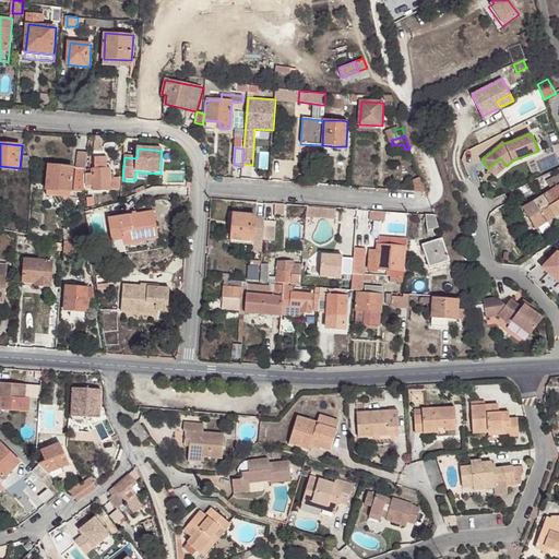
[(86,168),(88,152),(80,151),(78,167),(86,168)]
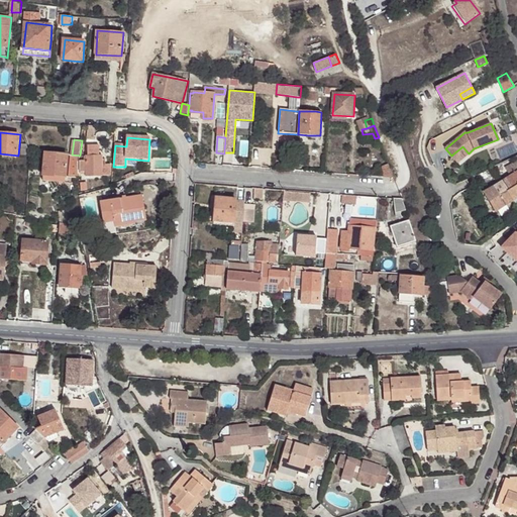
[(22,154),(31,156),(32,153),(27,143),(23,142),(22,154)]
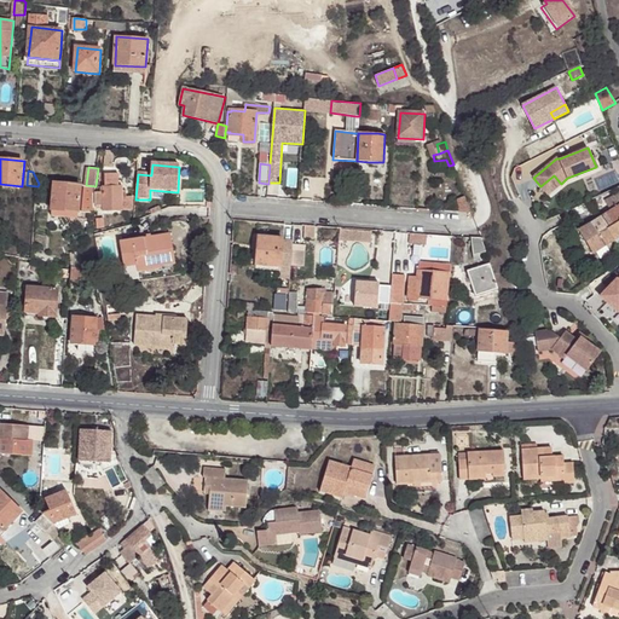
[(105,186),(103,186),(103,192),(97,194),(97,207),(104,207),(104,212),(122,212),(122,209),(133,209),(133,196),(126,196),(126,190),(122,190),(122,185),(119,185),(119,173),(105,174),(105,186)]
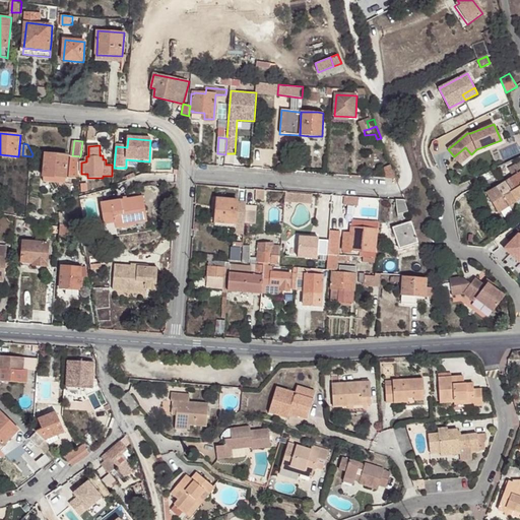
[(465,147),(454,156),(460,164),(471,154),(465,147)]
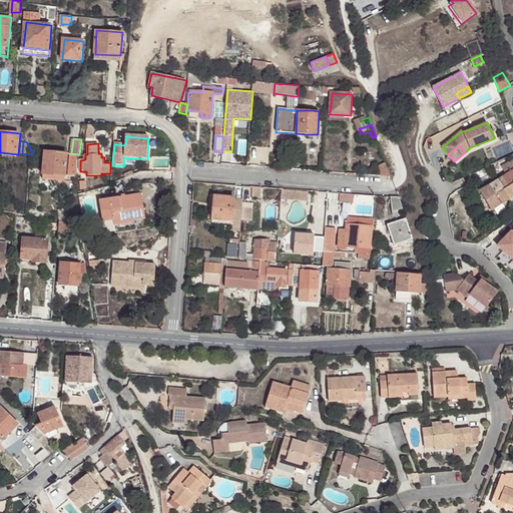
[(50,174),(57,175),(66,175),(68,153),(45,151),(44,173),(50,174)]
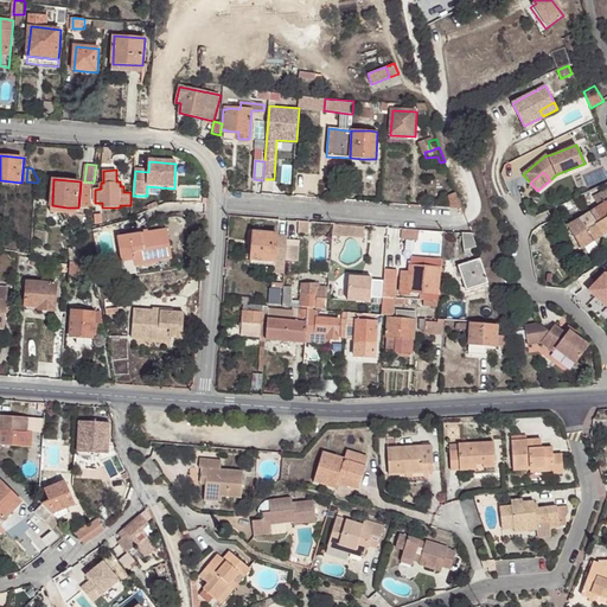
[(82,208),(93,209),(91,190),(94,187),(94,183),(84,181),(82,208)]
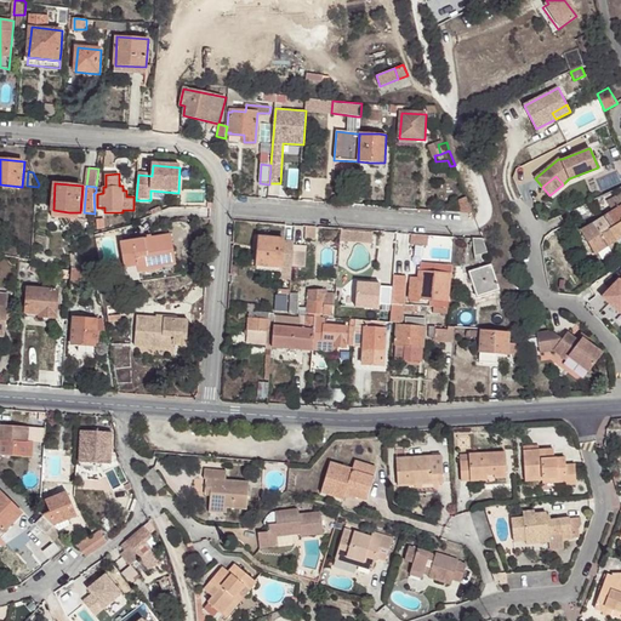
[(603,217),(617,240),(620,237),(620,205),(619,206),(614,197),(607,201),(613,212),(603,217)]
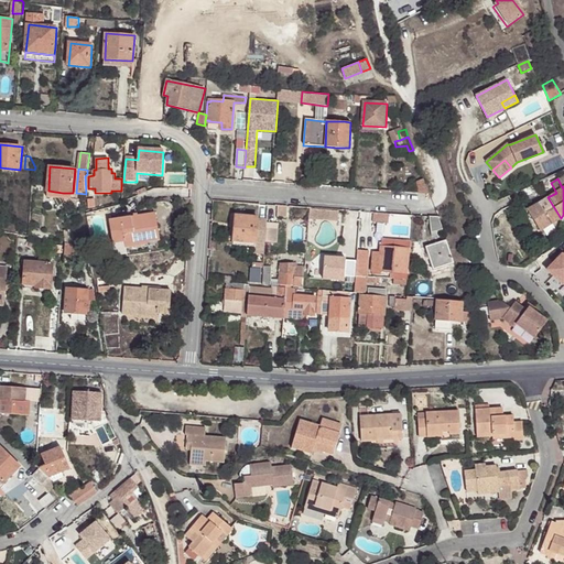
[(431,195),(425,182),(418,182),(421,194),(431,195)]
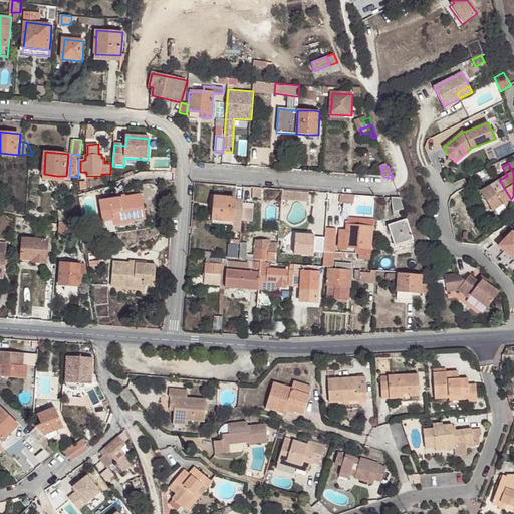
[(493,210),(511,199),(499,180),(483,189),(482,187),(479,189),(487,202),(482,206),(486,212),(491,209),(492,210),(493,210)]
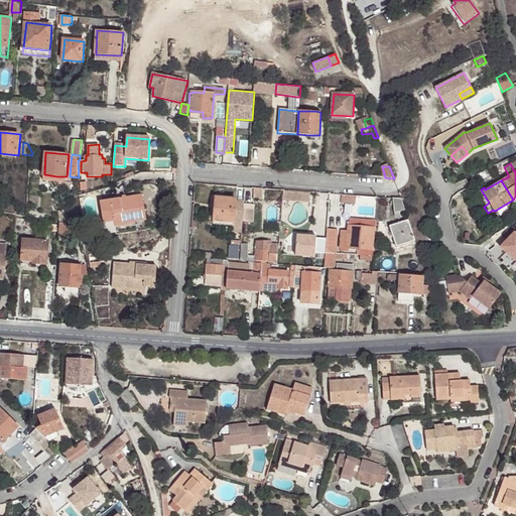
[(284,189),(283,200),(292,201),(293,190),(284,189)]
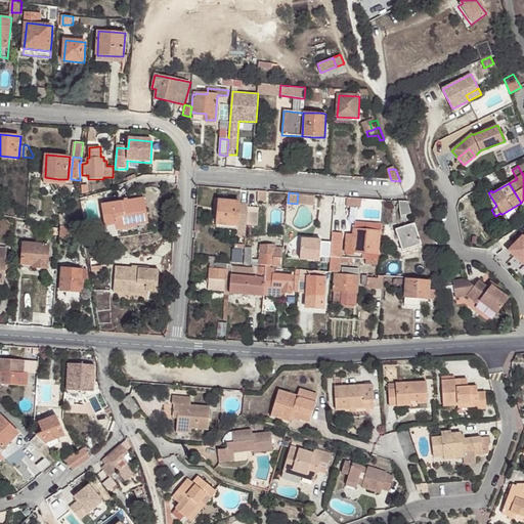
[(315,205),(316,195),(298,193),(297,204),(315,205)]
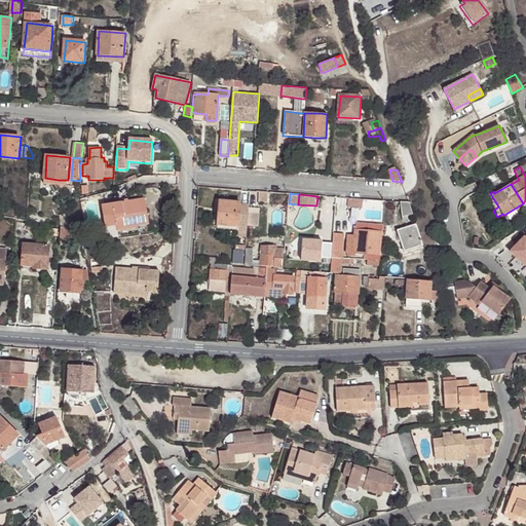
[(364,199),(349,198),(349,208),(364,209),(364,199)]
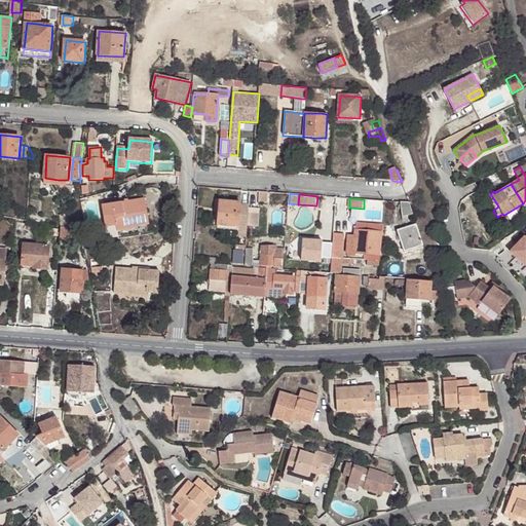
[(145,199),(102,207),(105,228),(116,226),(116,229),(149,224),(145,199)]
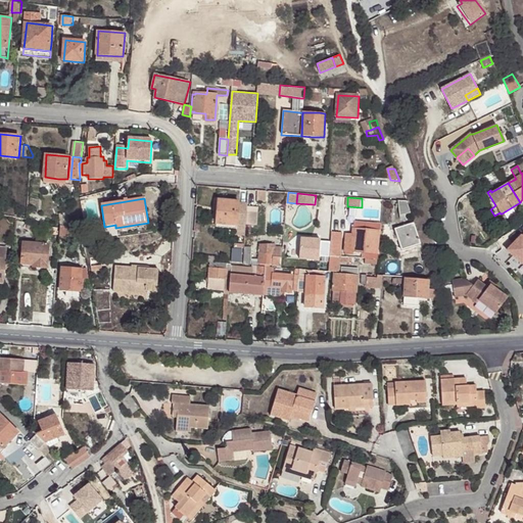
[(237,225),(247,226),(248,204),(239,204),(239,202),(220,200),(218,223),(237,225)]
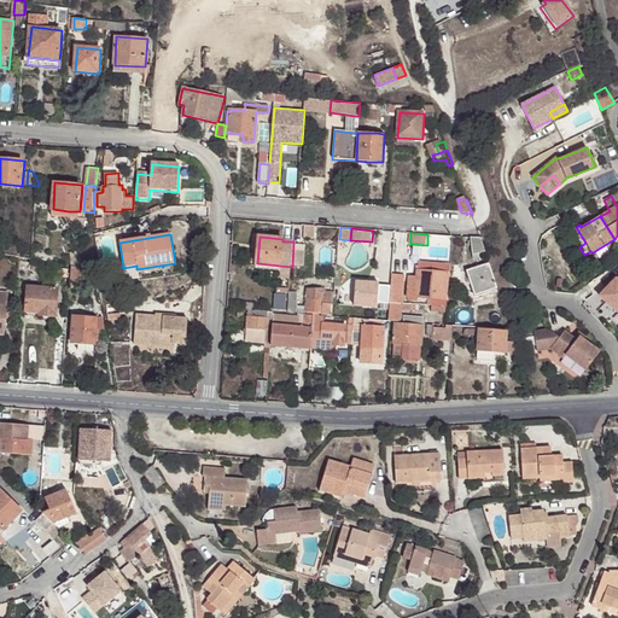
[(485,252),(481,238),(471,238),(473,255),(478,254),(485,252)]
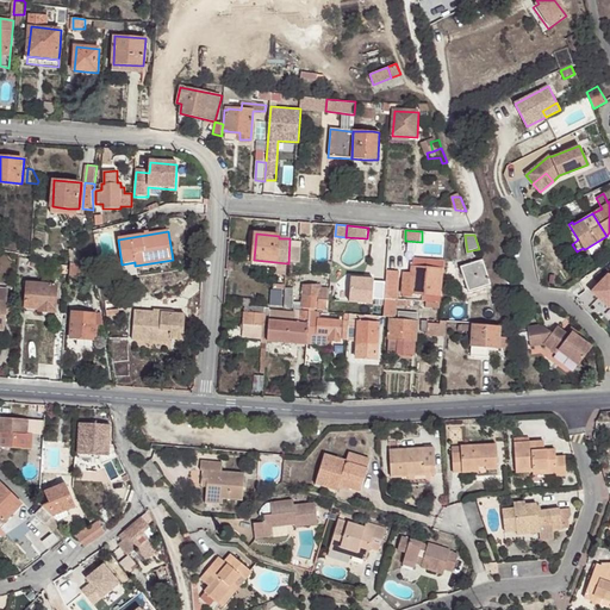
[(85,265),(79,248),(75,249),(75,263),(79,265),(85,265)]
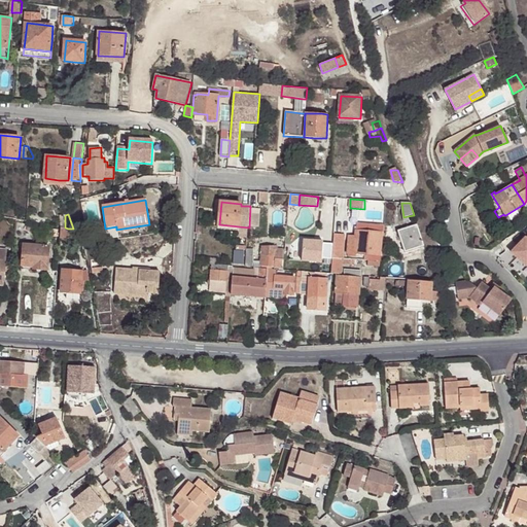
[(424,247),(417,225),(398,232),(405,253),(424,247)]
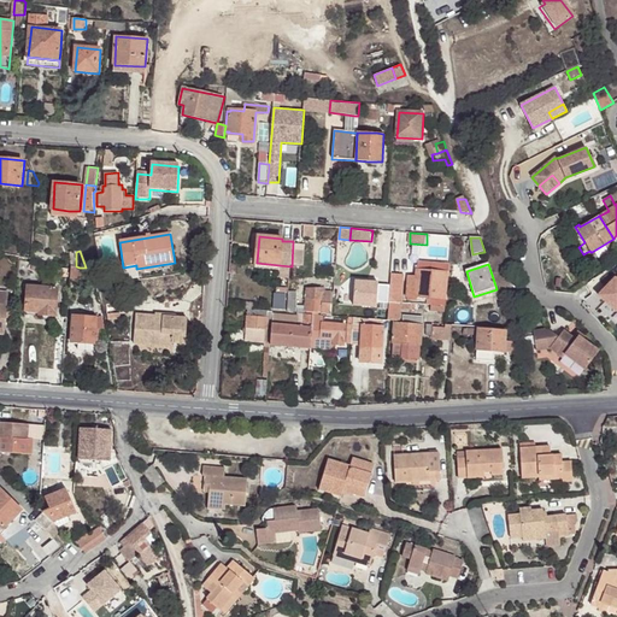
[(278,277),(291,277),(292,266),(280,265),(278,277)]
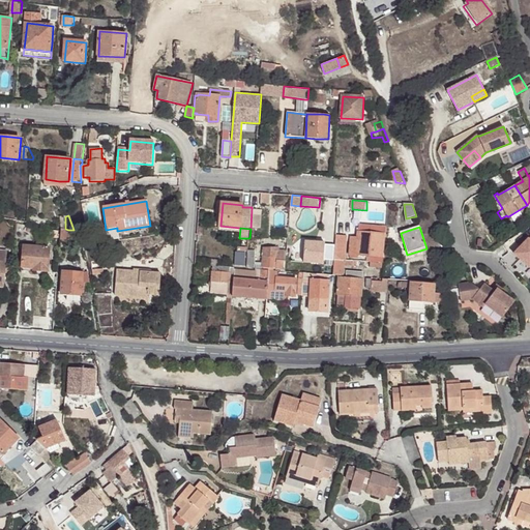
[(529,228),(509,253),(526,266),(529,260),(529,228)]
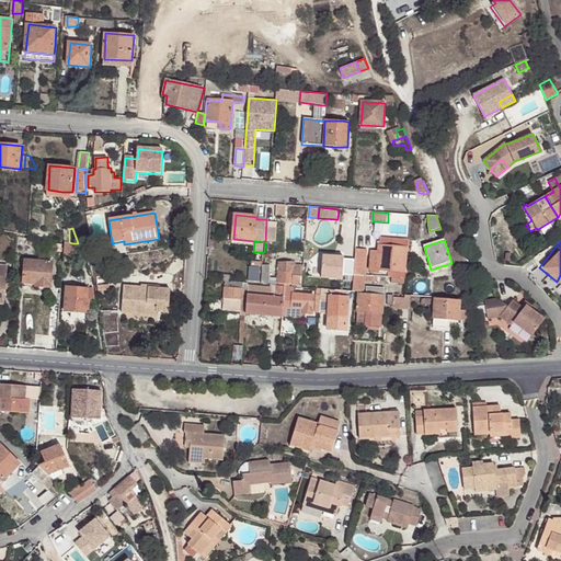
[(72,243),(69,242),(67,242),(66,249),(67,250),(80,252),(81,244),(78,243),(72,243)]
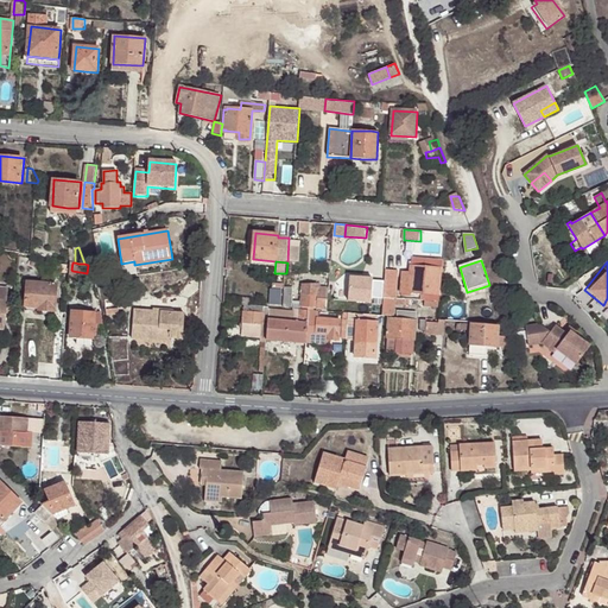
[(441,268),(413,266),(412,272),(403,272),(401,292),(438,295),(441,268)]
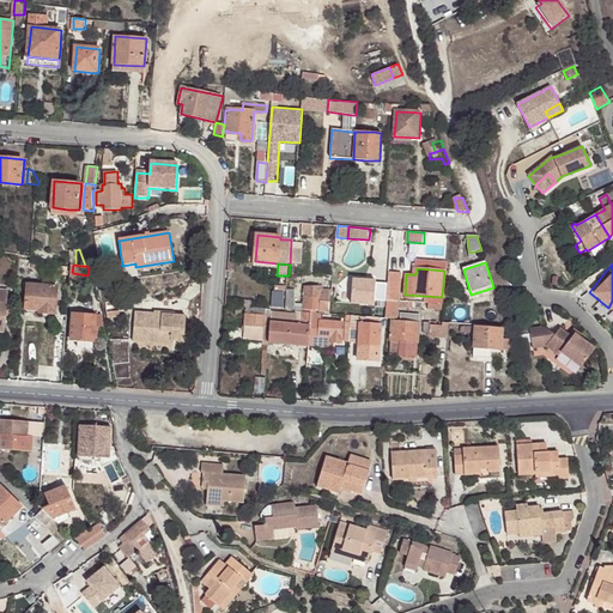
[(388,299),(399,301),(401,274),(389,273),(388,299)]
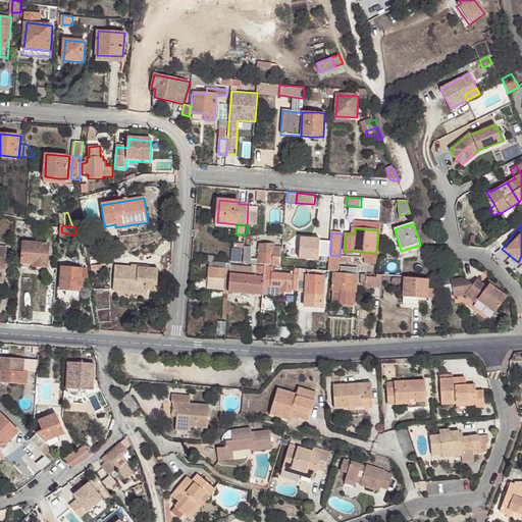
[(25,243),(23,262),(35,263),(35,266),(49,267),(51,245),(25,243)]
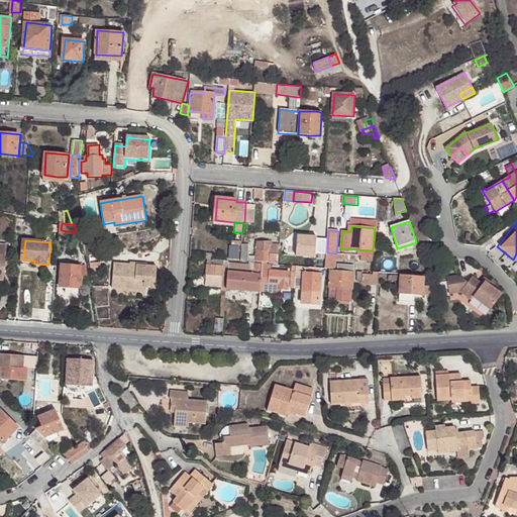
[(272,251),(272,244),(273,242),(257,241),(256,251),(272,251)]
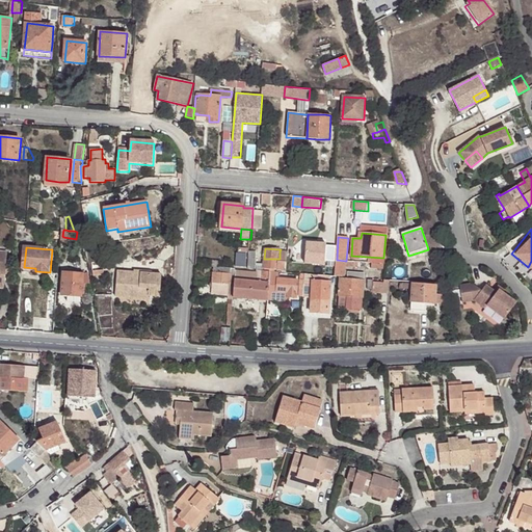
[(249,251),(247,269),(255,270),(257,253),(249,251)]
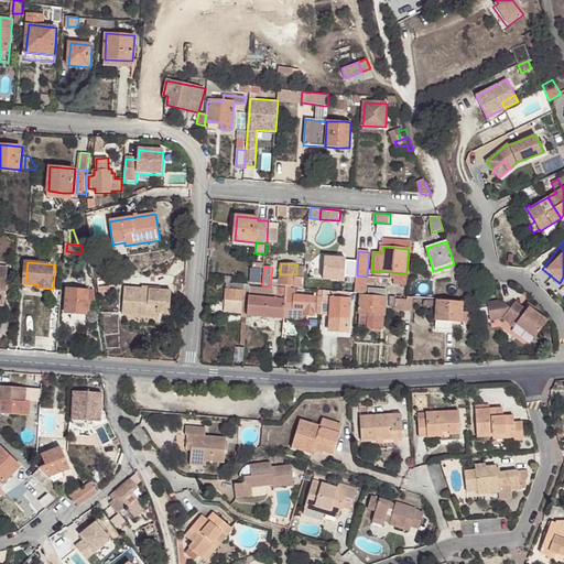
[(300,289),(304,290),(304,279),(306,279),(306,268),(296,267),(296,274),(280,274),(280,283),(292,285),(294,285),(294,286),(300,286),(300,289)]
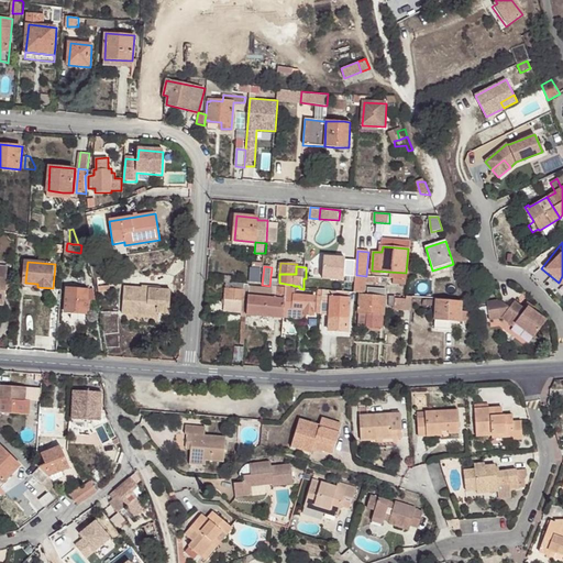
[(317,287),(319,267),(309,267),(308,278),(309,278),(308,287),(317,287)]
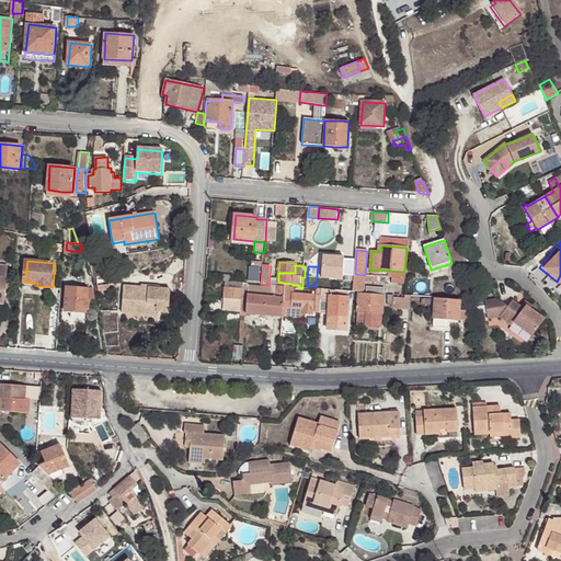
[(239,288),(239,283),(227,282),(226,298),(242,299),(243,299),(244,289),(239,288)]
